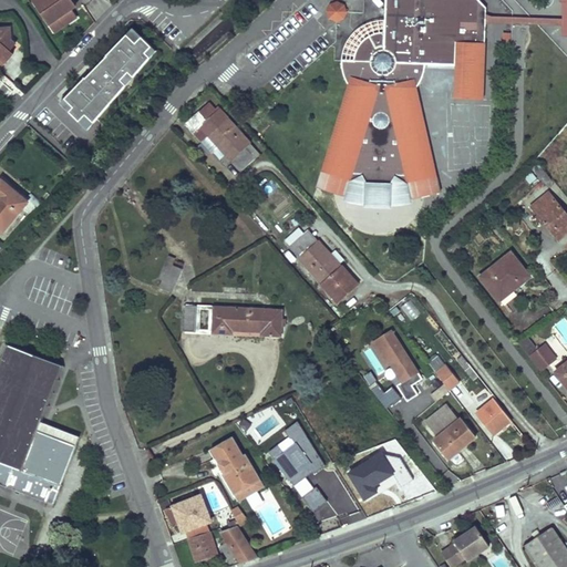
[(30,0),(48,24),(53,20),(59,28),(74,18),(69,10),(74,7),(69,0),(30,0)]
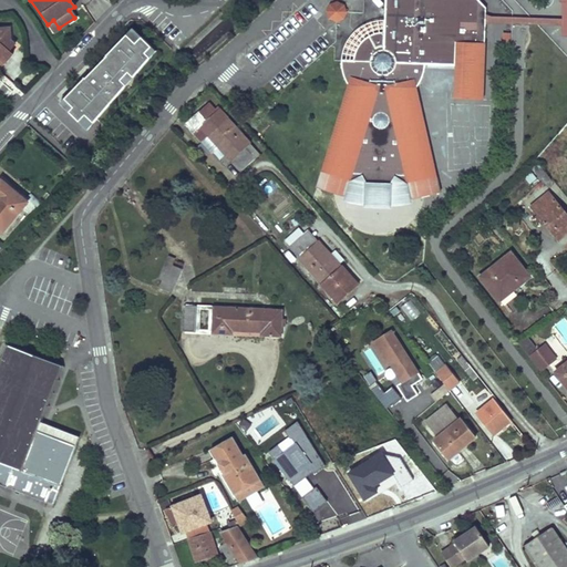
[(327,0),(327,1),(326,3),(325,3),(325,6),(323,9),(323,11),(325,14),(325,16),(327,18),(328,19),(330,21),(332,21),(333,22),(336,22),(340,21),(342,21),(343,20),(344,19),(347,17),(348,13),(348,11),(348,9),(348,7),(347,3),(346,2),(344,0),(343,0),(327,0)]
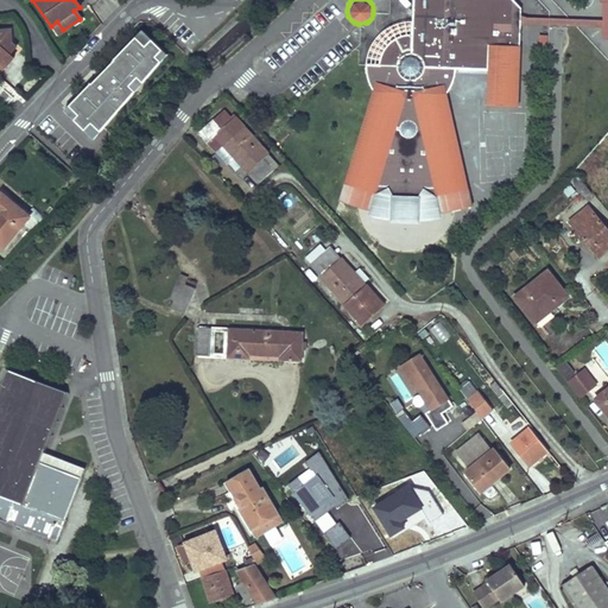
[(514,0),(412,0),(412,23),(412,35),(409,35),(406,35),(405,36),(403,36),(400,37),(398,38),(397,39),(398,42),(396,44),(393,45),(390,50),(386,52),(382,51),(381,52),(381,55),(380,56),(380,59),(379,62),(379,67),(367,65),(367,73),(368,77),(369,82),(371,86),(374,90),(372,109),(368,109),(367,128),(362,128),(361,146),(356,146),(355,164),(350,164),(350,184),(387,185),(397,203),(416,204),(425,187),(463,188),(464,169),(460,169),(461,151),(455,150),(455,131),(450,131),(451,113),(445,112),(448,92),(450,88),(453,83),(454,77),(455,69),(472,69),(488,69),(488,45),(519,46),(520,24),(520,13),(520,7),(514,0)]
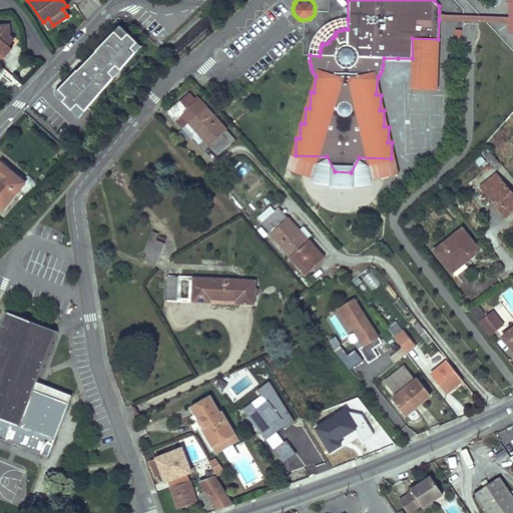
[(135,21),(144,30),(155,19),(146,10),(135,21)]
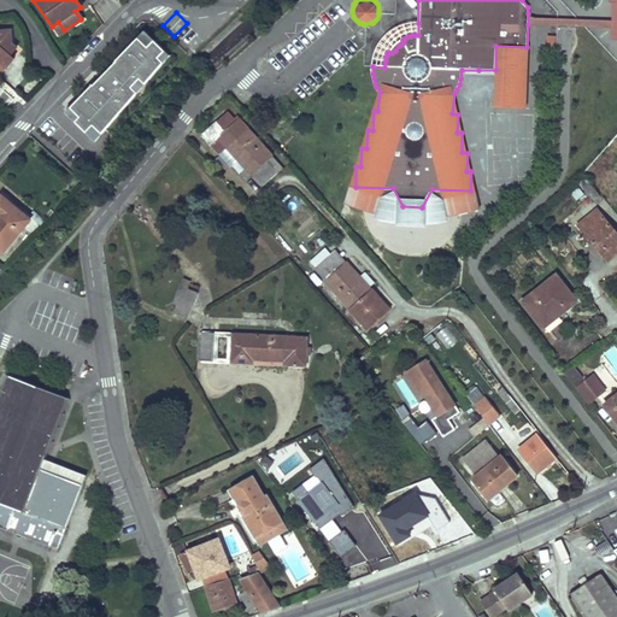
[(528,24),(533,23),(611,25),(611,16),(533,16),(528,13),(528,24)]
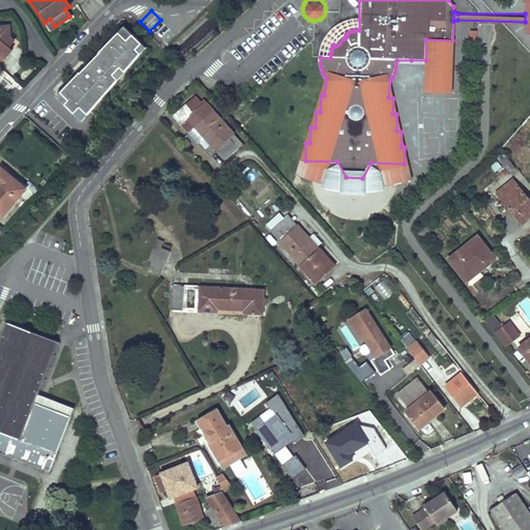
[(50,19),(45,23),(50,30),(55,26),(50,19)]
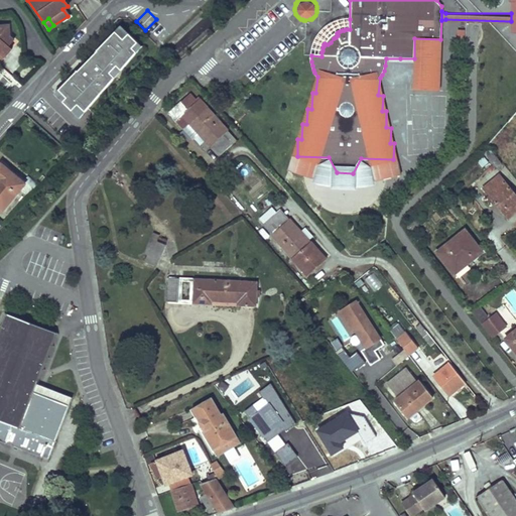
[(312,50),(311,54),(311,55),(321,56),(321,52),(323,50),(323,47),(324,46),(324,44),(325,43),(328,44),(331,42),(334,38),(336,37),(338,35),(337,33),(338,32),(340,31),(342,30),(344,30),(345,29),(347,29),(350,29),(350,19),(341,20),(340,21),(332,23),(331,24),(329,25),(326,27),(323,30),(321,32),(320,33),(317,37),(315,39),(313,43),(312,48),(312,50)]
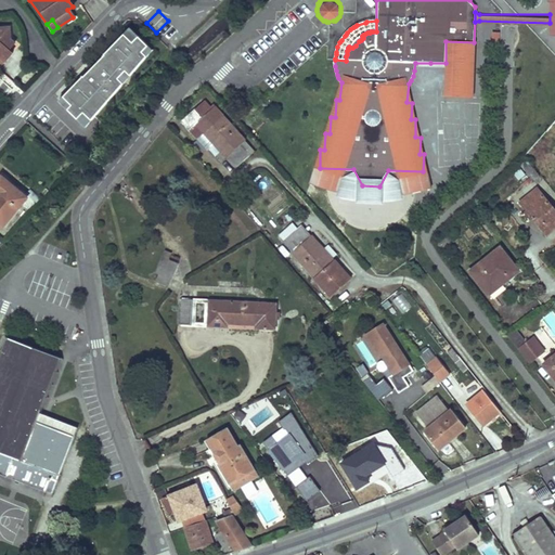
[(0,65),(12,51),(9,48),(14,41),(11,38),(9,26),(0,26),(0,65)]
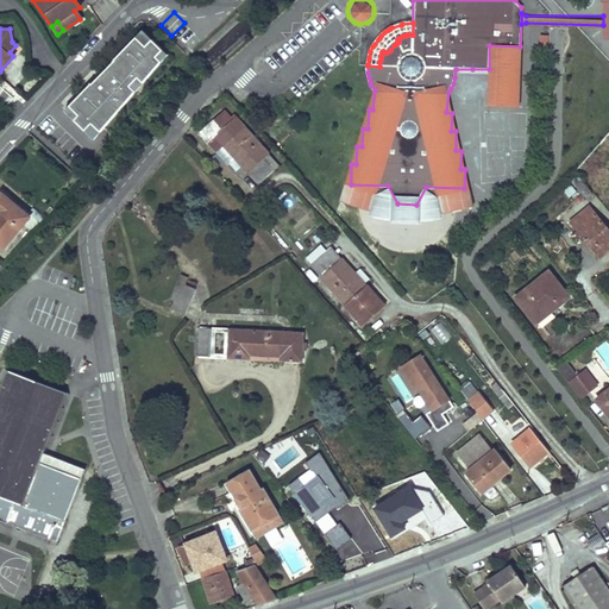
[(127,44),(55,120),(79,143),(151,68),(127,44)]
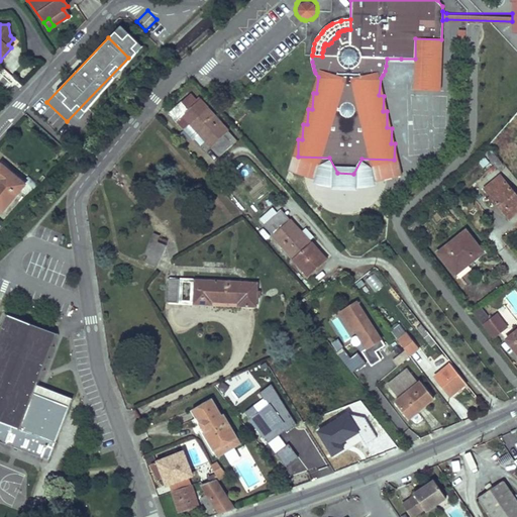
[(414,89),(440,90),(441,39),(415,38),(415,59),(414,89)]
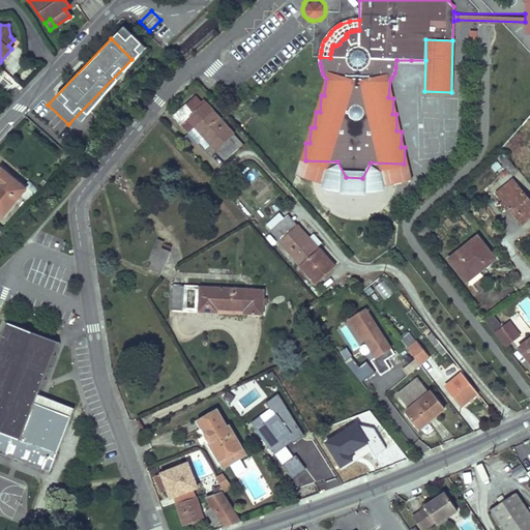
[(195,97),(173,115),(187,131),(194,126),(214,150),(215,150),(225,158),(240,144),(232,135),(233,134),(205,104),(202,106),(195,97)]
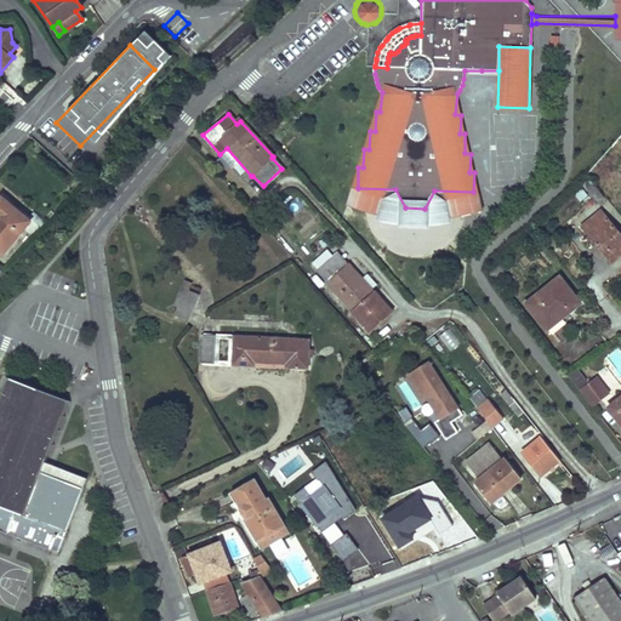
[(591,184),(586,189),(596,201),(602,197),(591,184)]
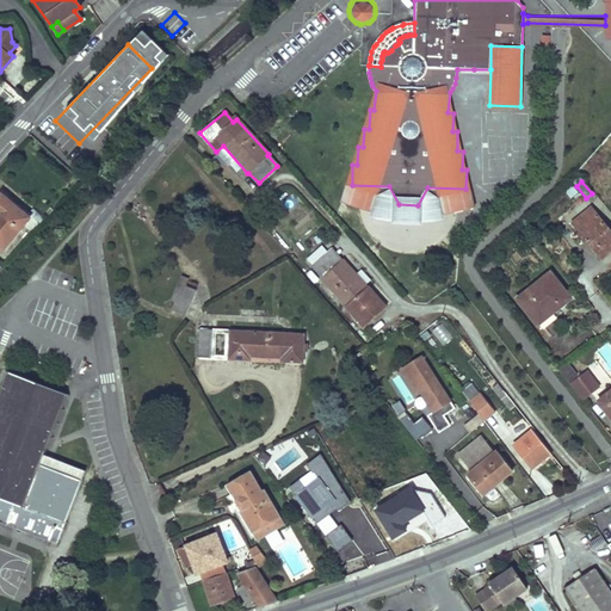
[(0,246),(2,248),(30,216),(8,198),(11,196),(1,189),(0,190),(0,246)]
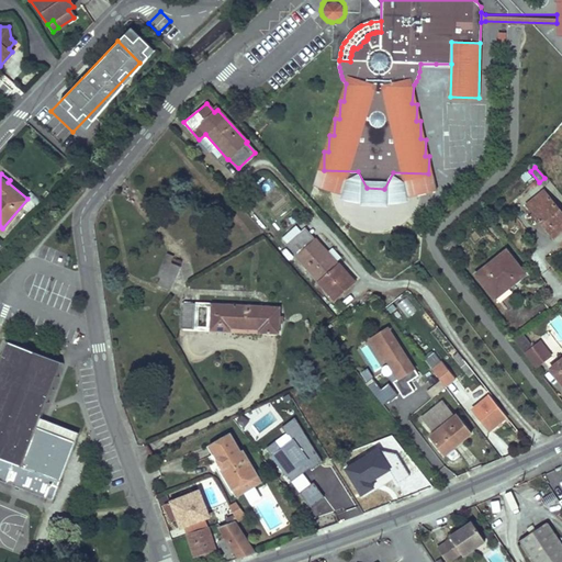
[(561,213),(542,190),(526,204),(552,237),(561,229),(561,213)]
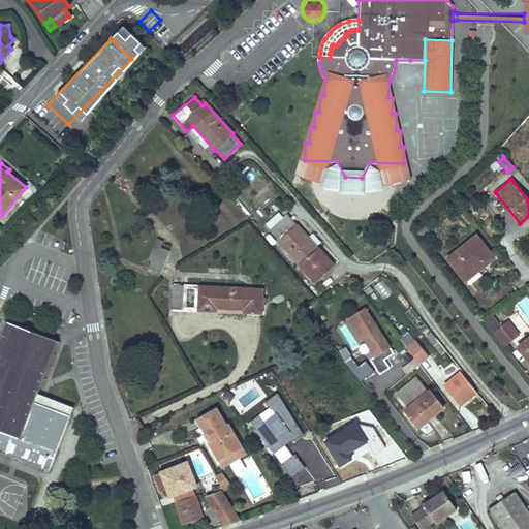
[(286,217),(271,230),(279,240),(278,241),(314,283),(333,266),(297,224),(294,225),(286,217)]
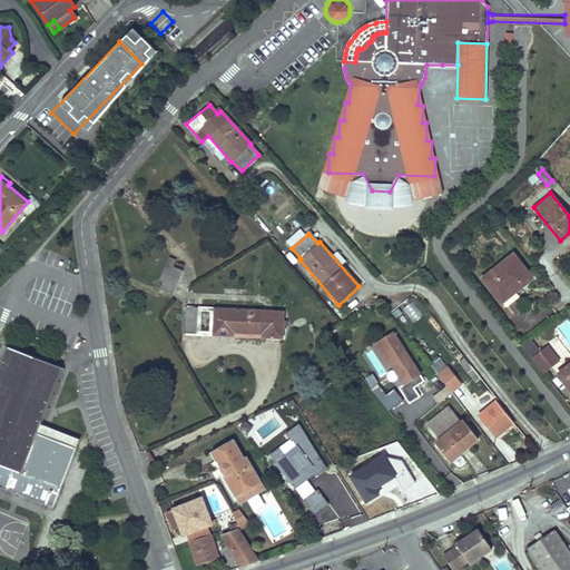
[(457,243),(449,249),(454,255),(462,249),(457,243)]
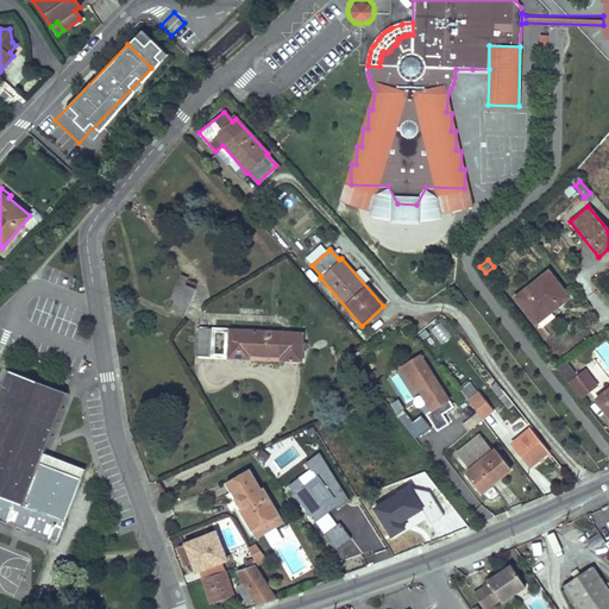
[(547,272),(515,297),(535,322),(567,297),(547,272)]
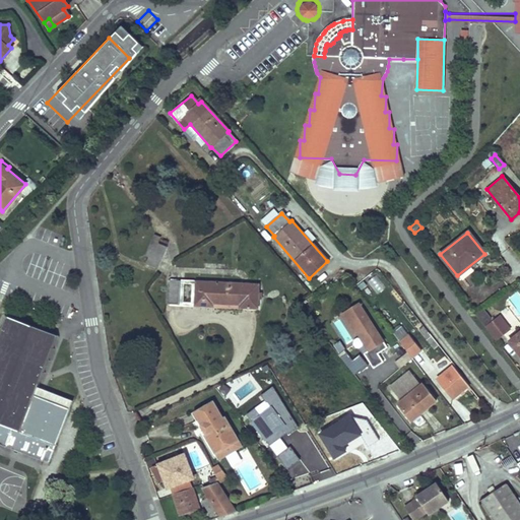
[(148,256),(144,264),(156,269),(166,248),(156,243),(158,239),(154,237),(146,255),(148,256)]
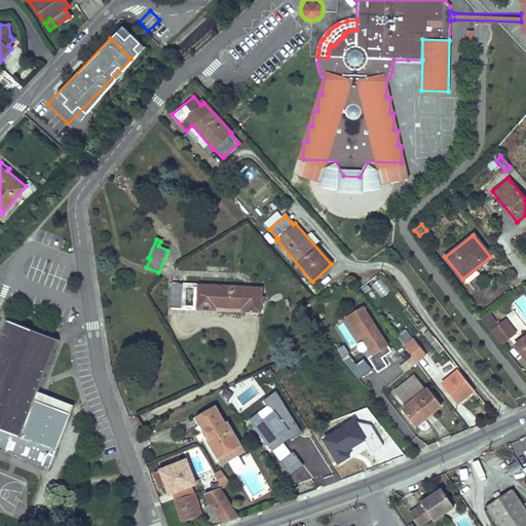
[(372,284),(381,297),(390,291),(380,277),(372,284)]
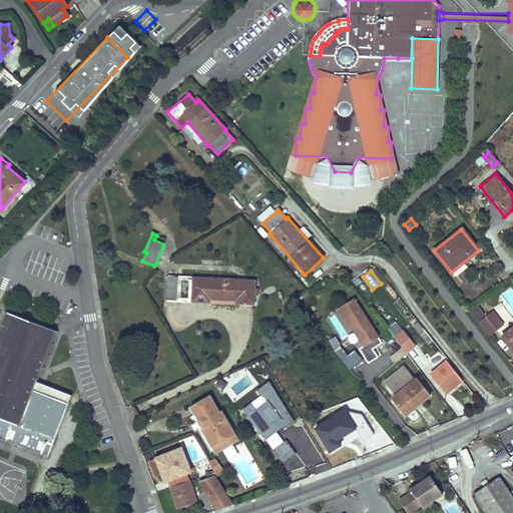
[(167,277),(166,300),(176,300),(177,278),(167,277)]
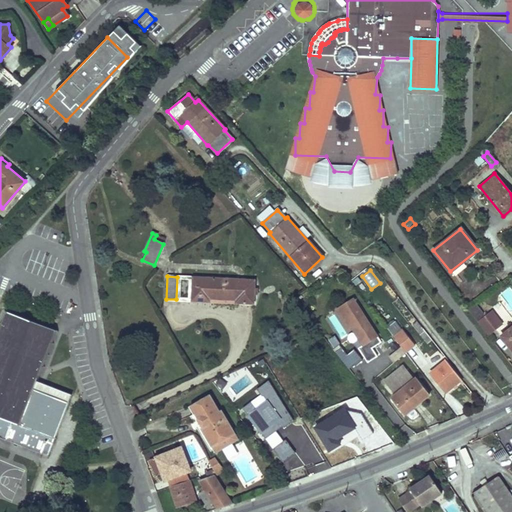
[(192,277),(191,300),(209,301),(209,298),(235,299),(234,302),(252,303),(253,294),(257,295),(257,288),(254,287),(254,280),(192,277)]
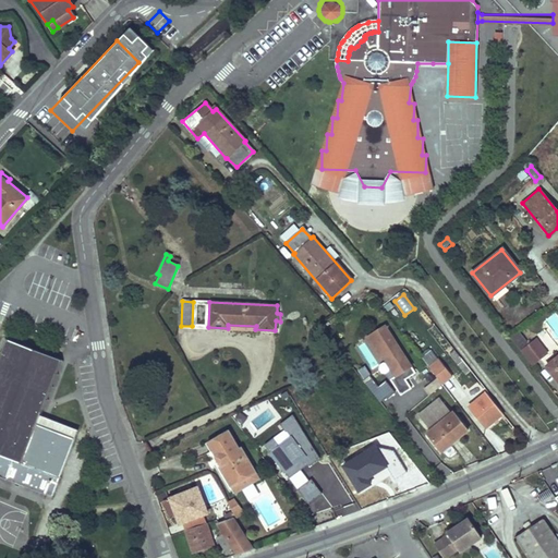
[(419,366),(384,322),(367,335),(383,354),(385,352),(400,372),(395,375),(407,390),(416,383),(410,374),(419,366)]
